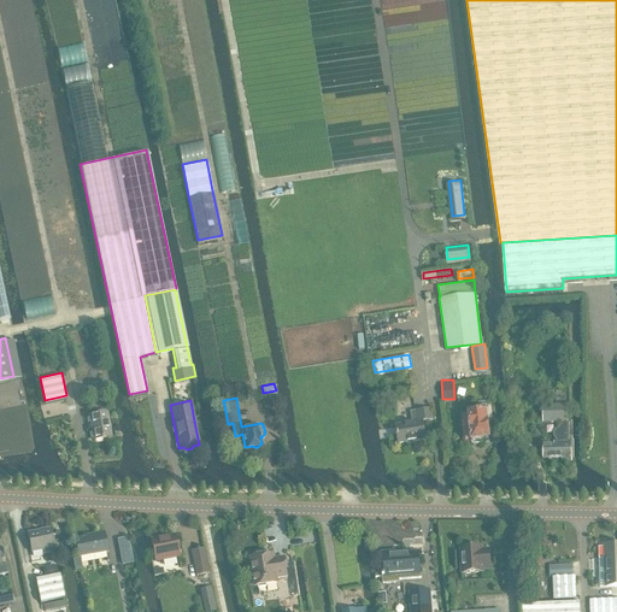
[(483,437),(489,436),(485,400),(479,400),(480,411),(468,412),(468,413),(462,415),(465,440),(471,439),(472,441),(474,442),(482,441),(483,440),(483,437)]
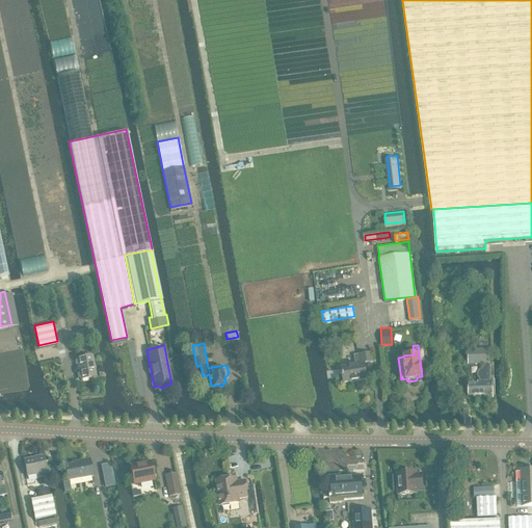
[(478,379),(478,381),(469,383),(469,394),(493,393),(493,378),(491,378),(490,362),(488,362),(488,347),(468,347),(468,363),(482,362),(481,367),(479,368),(478,369),(477,371),(477,373),(478,374),(479,376),(478,379)]
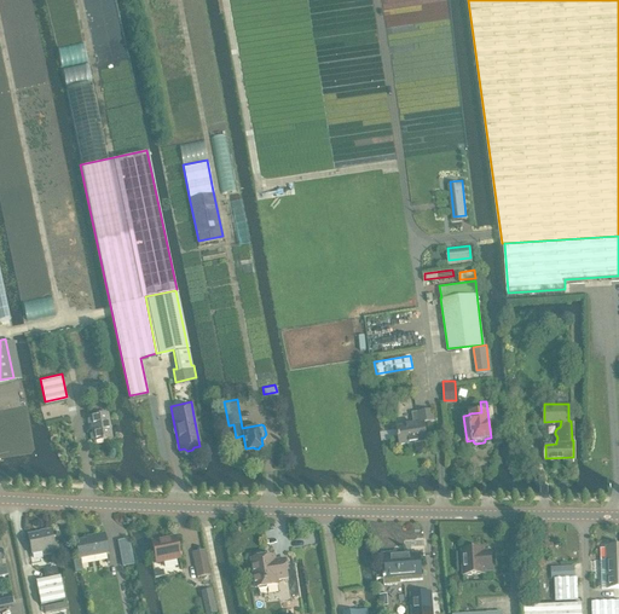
[(427,438),(424,420),(433,418),(432,406),(417,409),(418,421),(395,424),(399,442),(427,438)]
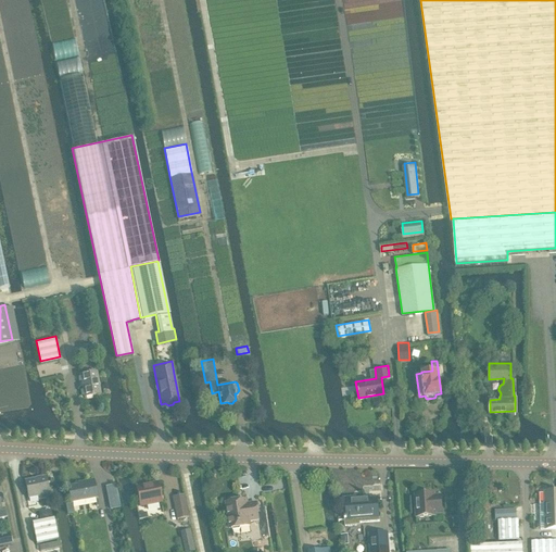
[(84,394),(100,391),(97,369),(79,373),(84,394)]
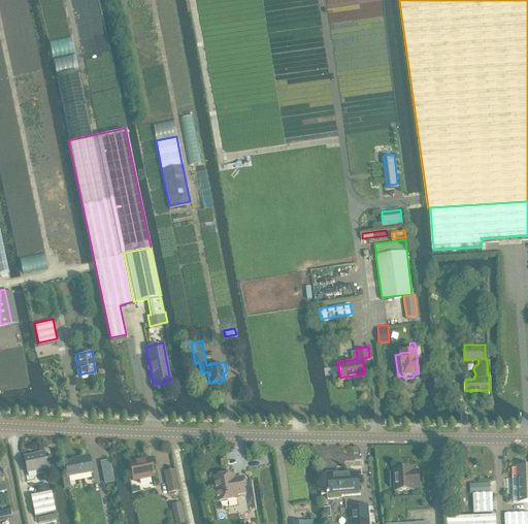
[(35,468),(36,471),(46,469),(43,451),(24,455),(27,469),(35,468)]
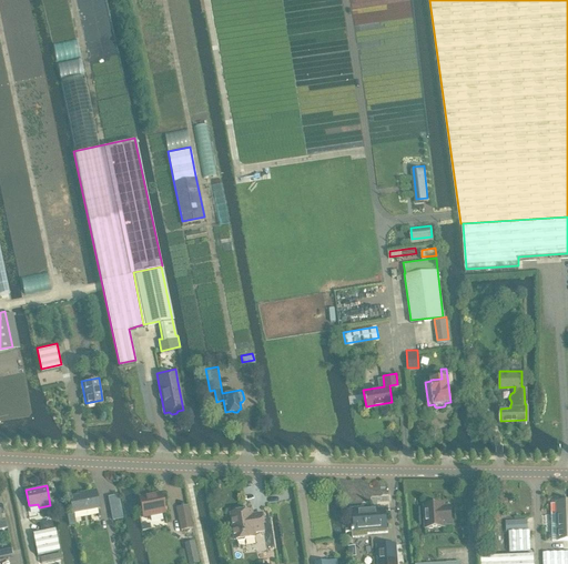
[(98,505),(94,487),(83,490),(83,492),(68,495),(71,511),(98,505)]
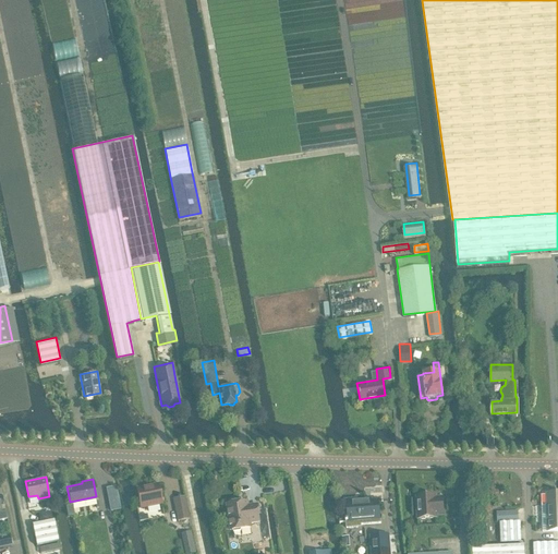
[(140,505),(161,501),(157,482),(135,486),(140,505)]
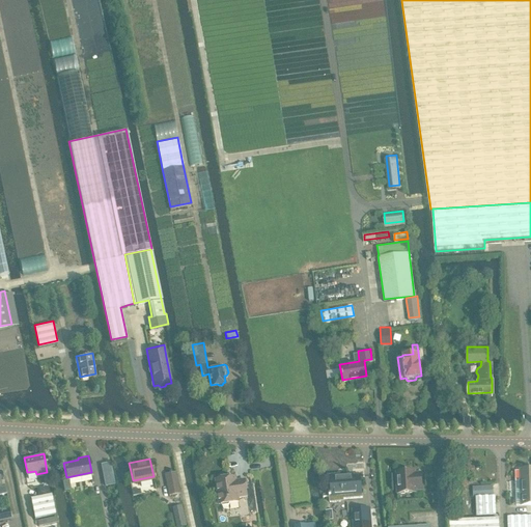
[(110,461),(102,463),(106,482),(114,481),(110,461)]
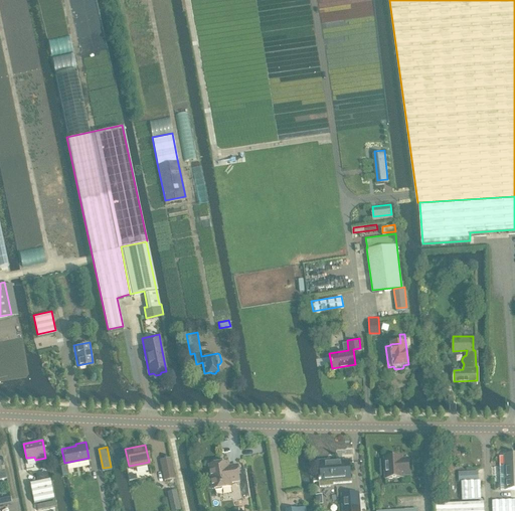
[(504,454),(500,454),(500,463),(505,463),(505,487),(514,486),(514,452),(504,453),(504,454)]
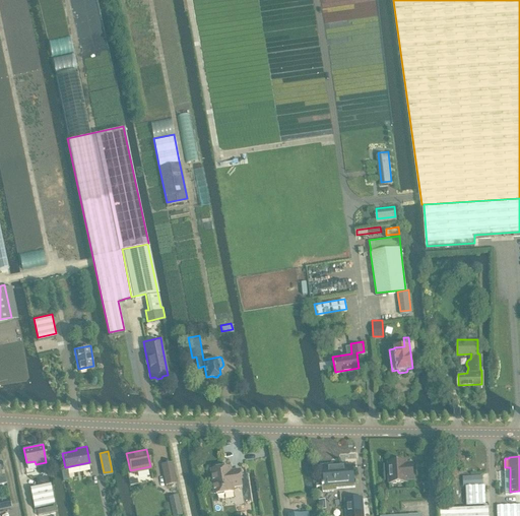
[(391,460),(389,460),(390,480),(406,480),(406,476),(413,476),(412,462),(405,462),(405,459),(398,459),(396,458),(393,458),(391,460)]
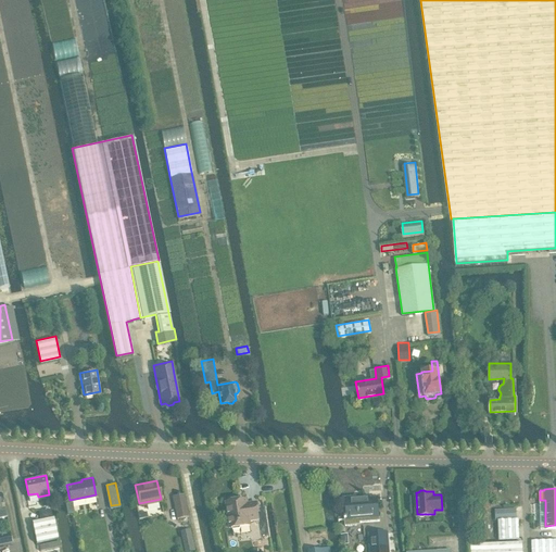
[(178,504),(175,504),(177,515),(188,513),(184,492),(176,493),(178,504)]
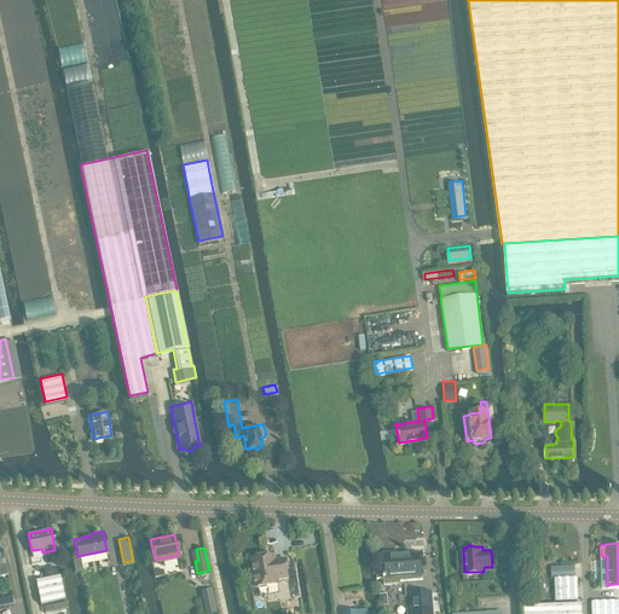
[(393,550),(385,550),(386,563),(383,563),(385,581),(397,580),(397,578),(422,577),(421,551),(393,552),(393,550)]
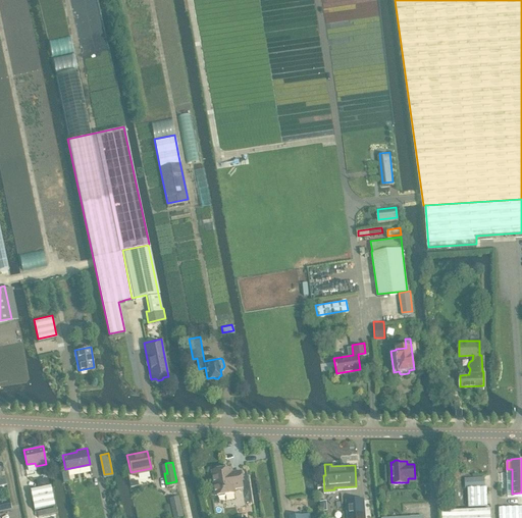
[(213,483),(213,484),(213,490),(214,491),(216,490),(216,493),(217,493),(218,494),(219,495),(225,494),(225,493),(225,491),(235,490),(233,486),(243,484),(241,468),(231,470),(231,466),(212,468),(214,483),(213,483)]
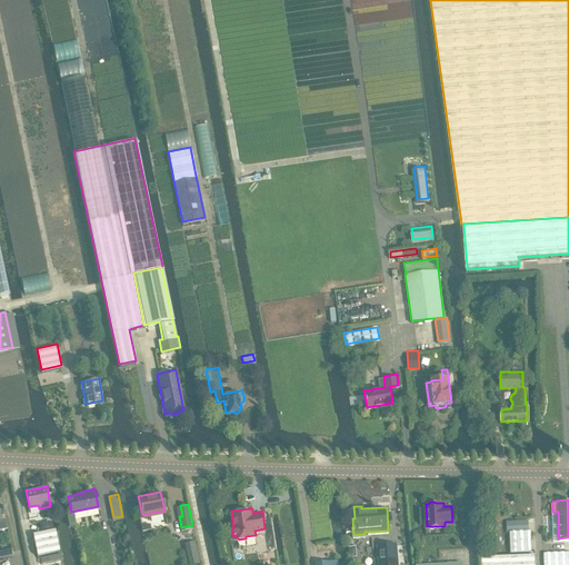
[(55,527),(32,532),(37,553),(59,548),(55,527)]
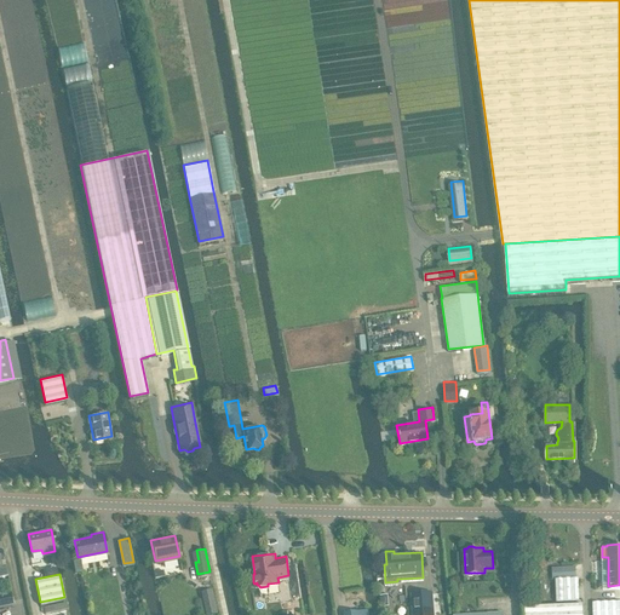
[(555,576),(556,599),(579,598),(578,576),(555,576)]
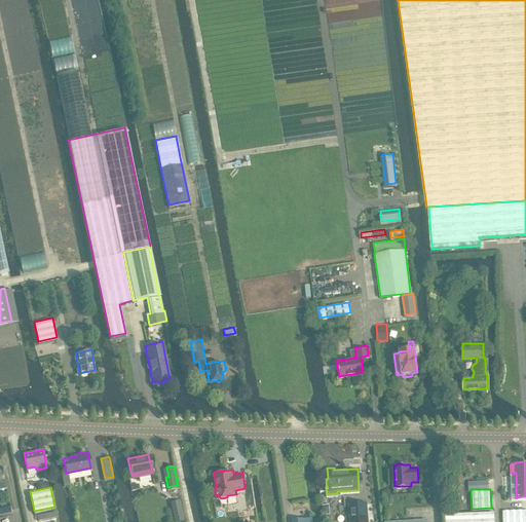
[(353,501),(354,514),(350,514),(350,521),(358,521),(368,521),(366,500),(353,501)]
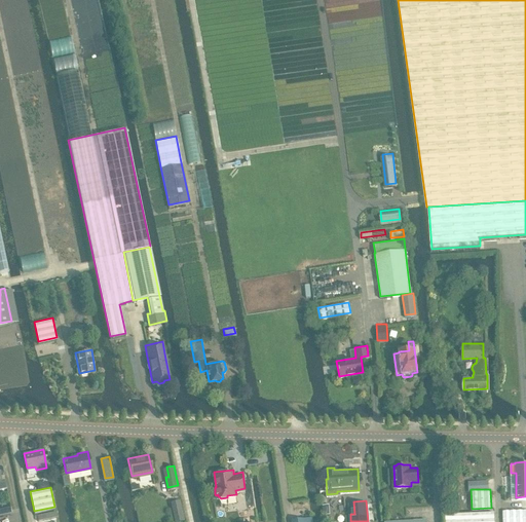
[(525,521),(525,507),(502,509),(502,521),(525,521)]
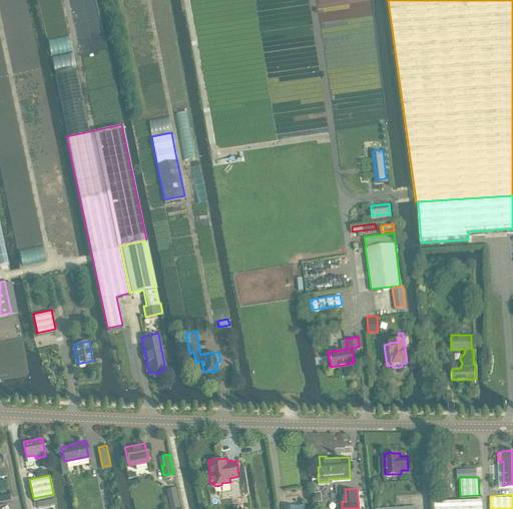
[(482,508),(482,498),(434,500),(434,508),(482,508)]
